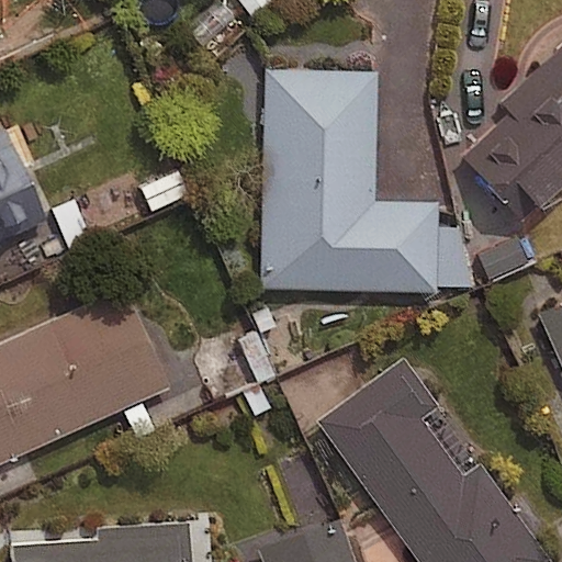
[(233,0),(248,21),(276,1),(274,0),(233,0)]
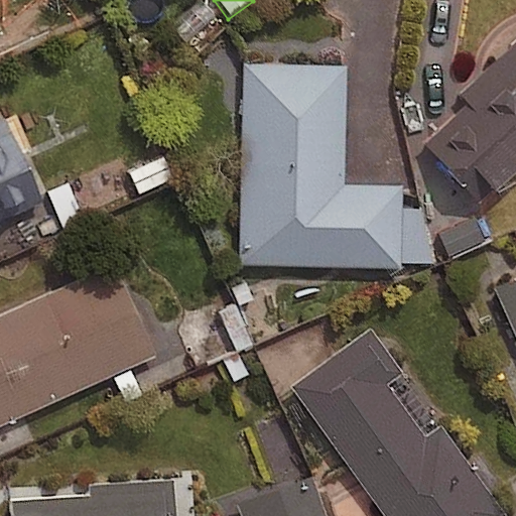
[(515,187),(515,41),(461,92),(471,103),(424,144),(487,215),(515,187)]
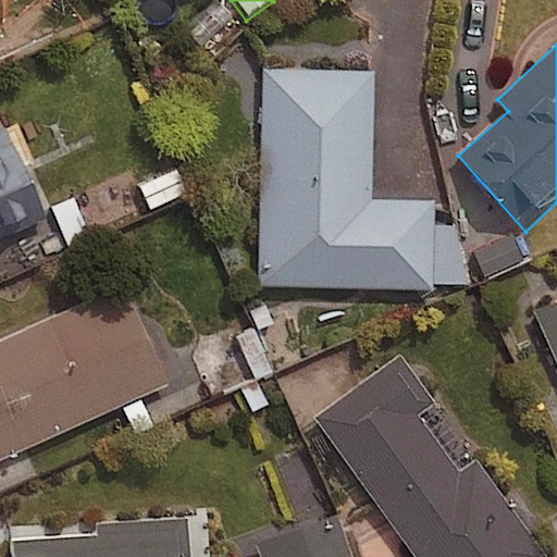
[(370,71),(260,70),(258,285),(460,287),(460,225),(431,224),(431,201),(369,200),(370,71)]
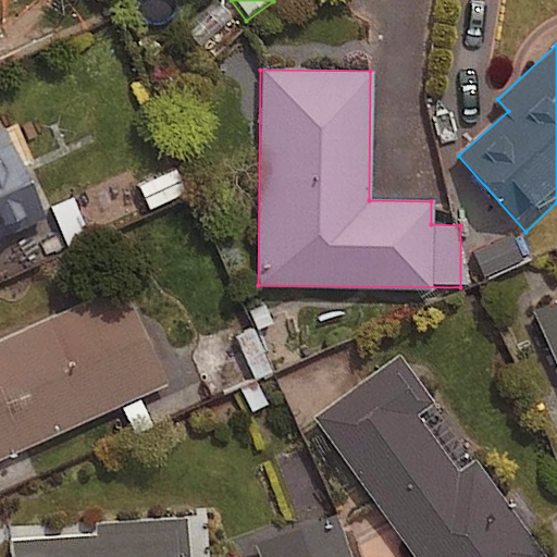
[(0,235),(41,219),(0,120),(0,235)]
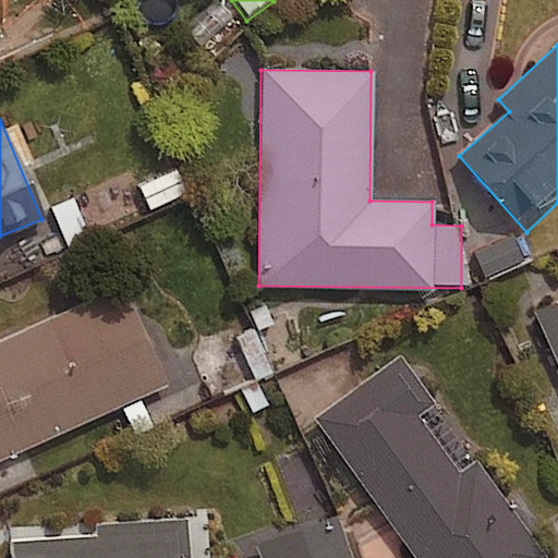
[(88,239),(74,197),(48,206),(62,247),(88,239)]
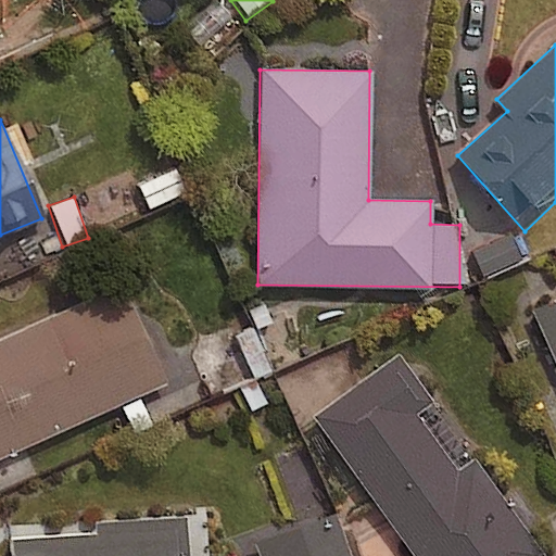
[(525,255),(512,231),(472,253),(485,277),(525,255)]
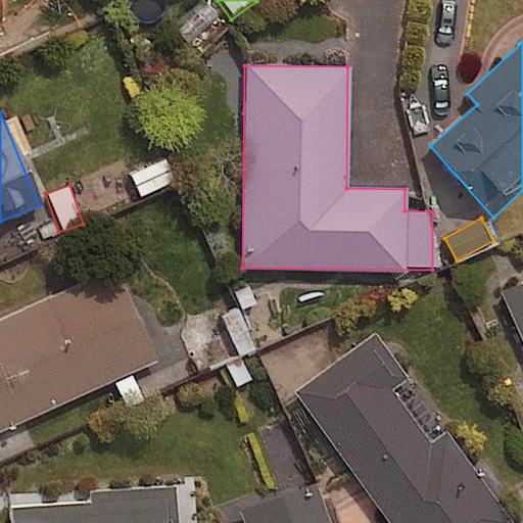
[(0,429),(154,361),(114,272),(0,322),(0,429)]
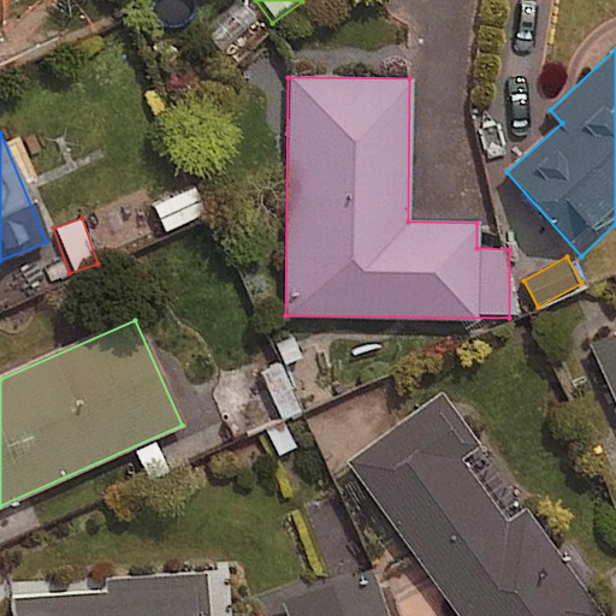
[(615,333),(591,345),(615,402),(615,333)]
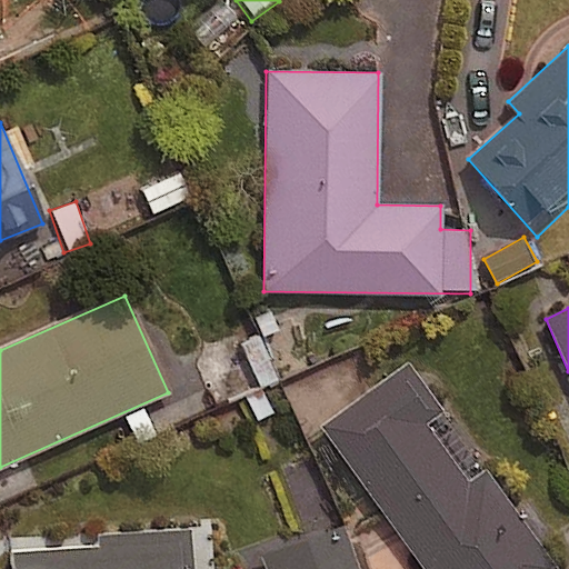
[(279,376),(258,326),(235,337),(256,386),(279,376)]
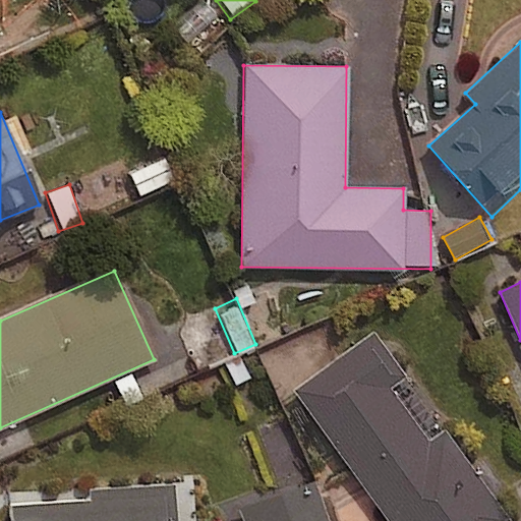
[(400,378),(371,337),(295,392),(387,520),(506,520),(469,469),(463,473),(444,446),(433,453),(387,387),(400,378)]
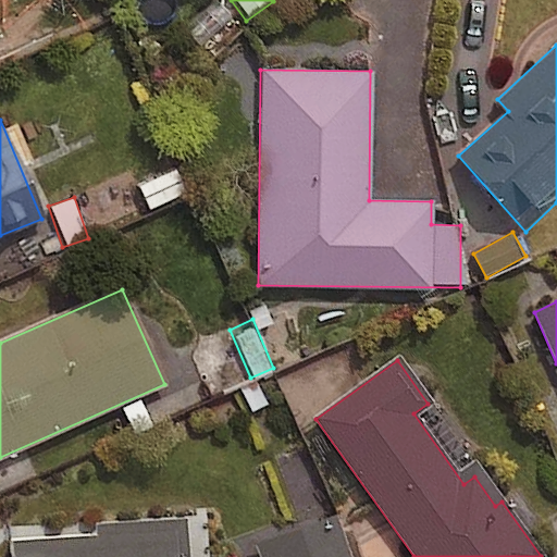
[(351,556),(337,515),(256,543),(260,556),(351,556)]
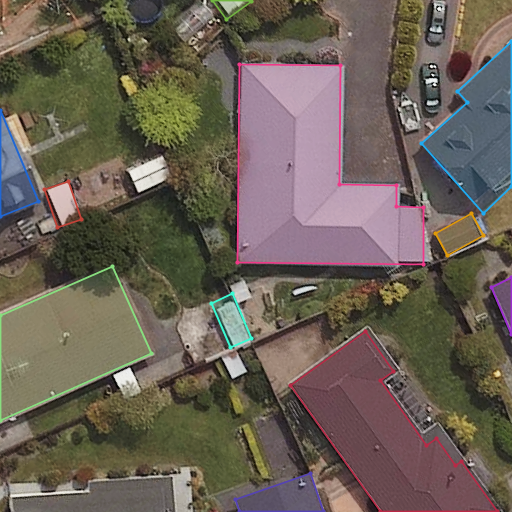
[(11,498),(12,511),(172,511),(170,476),(88,483),(88,492),(11,498)]
